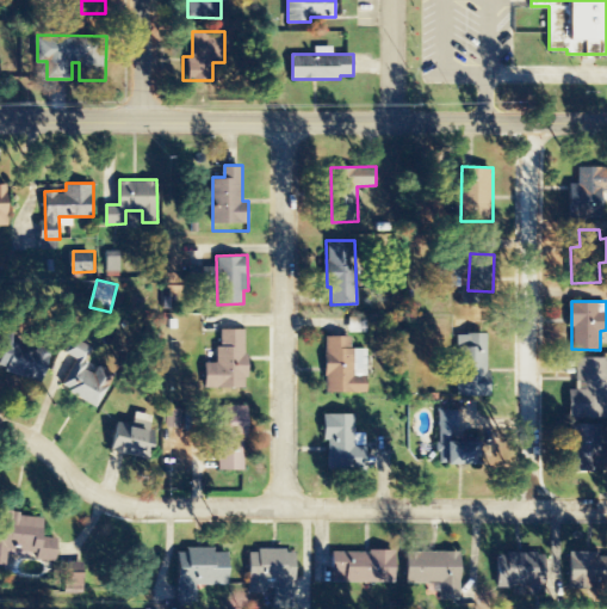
[(352,332),(370,331),(370,318),(352,318),(352,332)]
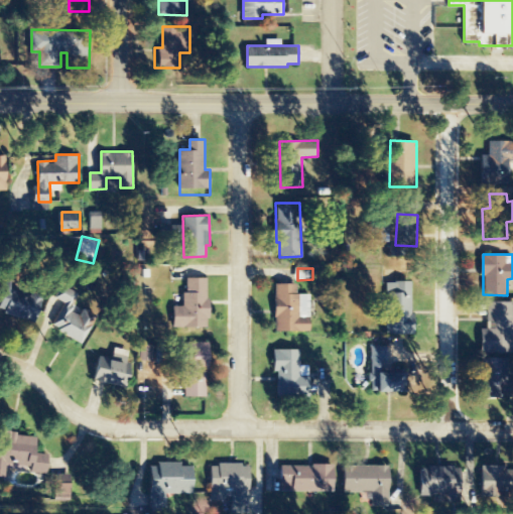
[(186,305),(175,305),(176,327),(209,327),(209,277),(185,277),(186,305)]
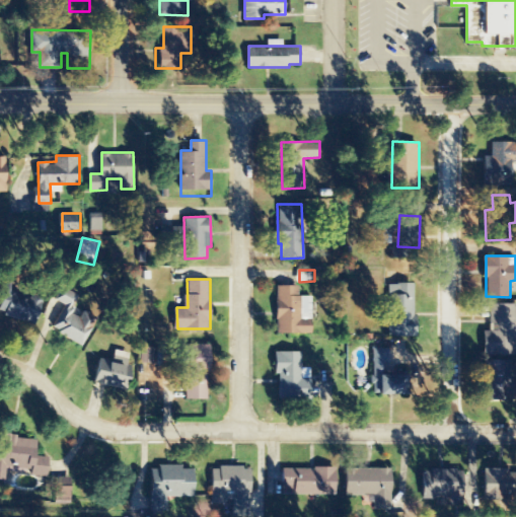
[(416,282),(390,283),(391,336),(416,336),(416,282)]
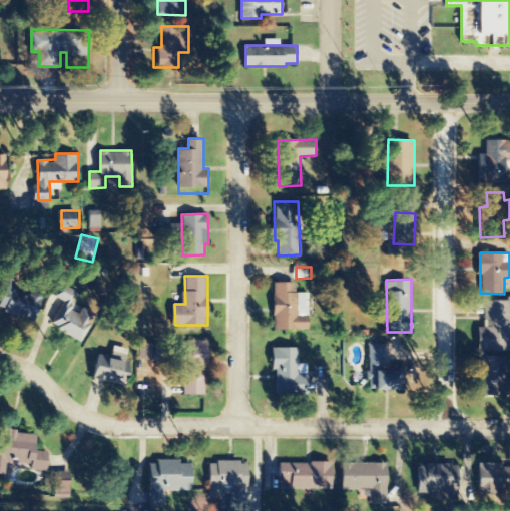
[(310,329),(310,292),(298,292),(298,282),(275,282),(274,329),(310,329)]
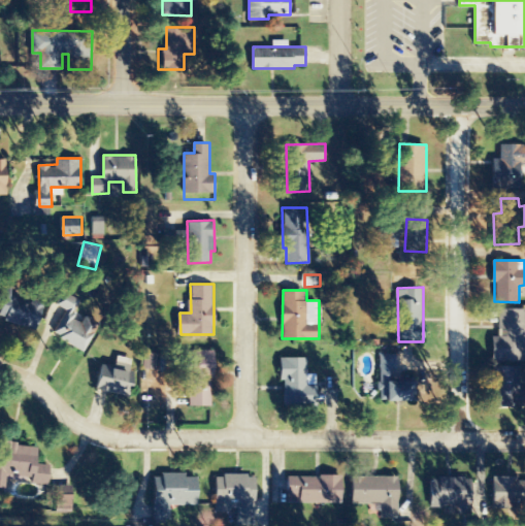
[(0,314),(0,318),(38,330),(45,303),(6,292),(0,314)]
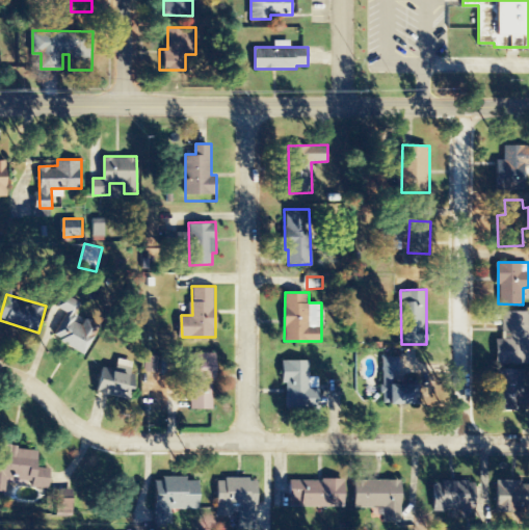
[(528,311),(504,311),(504,344),(497,344),(497,363),(528,363),(528,311)]
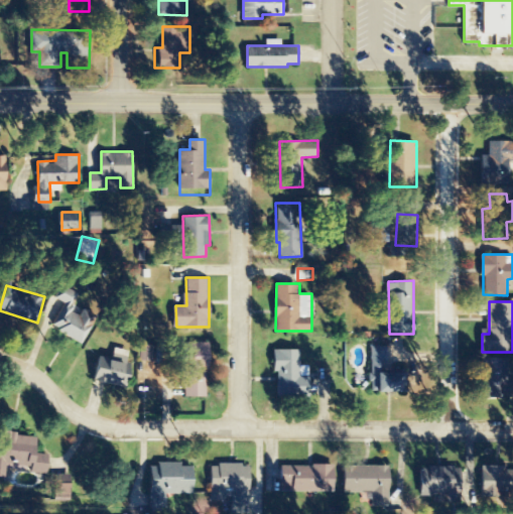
[(93,322),(63,309),(54,329),(84,342),(93,322)]
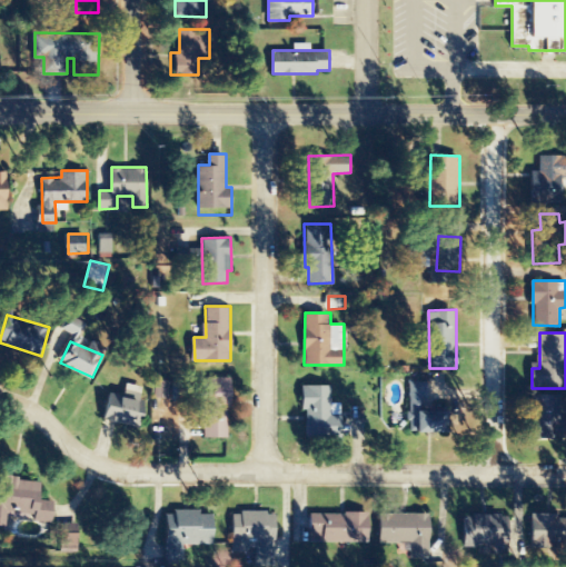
[(230,377),(202,377),(202,437),(229,437),(230,377)]
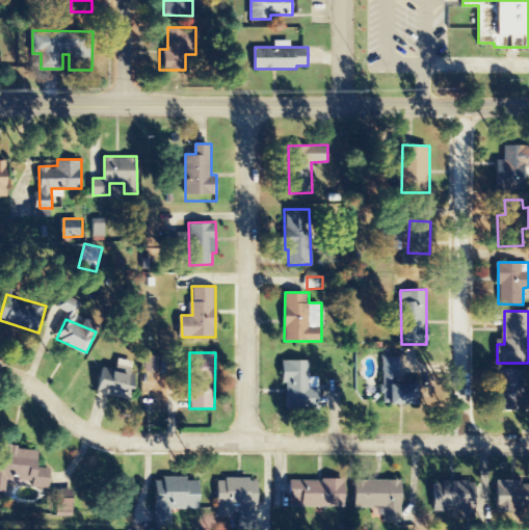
[(415,383),(398,383),(398,356),(384,356),(384,403),(415,403),(415,383)]
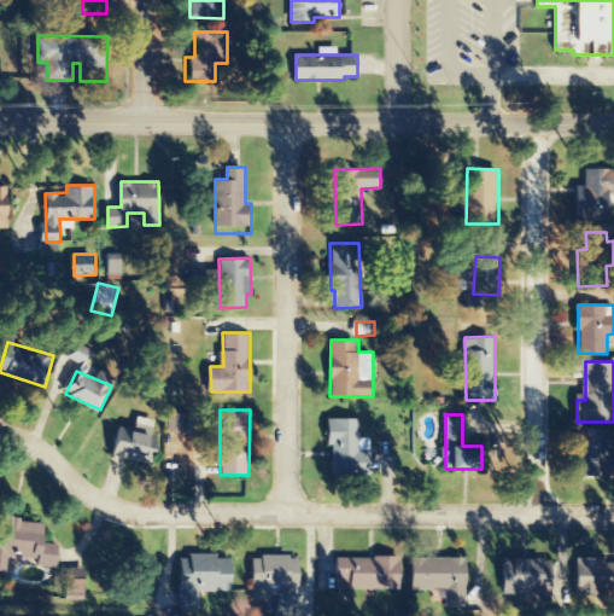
[(360,418),(327,418),(327,445),(333,445),(333,475),(370,475),(370,436),(360,436),(360,418)]
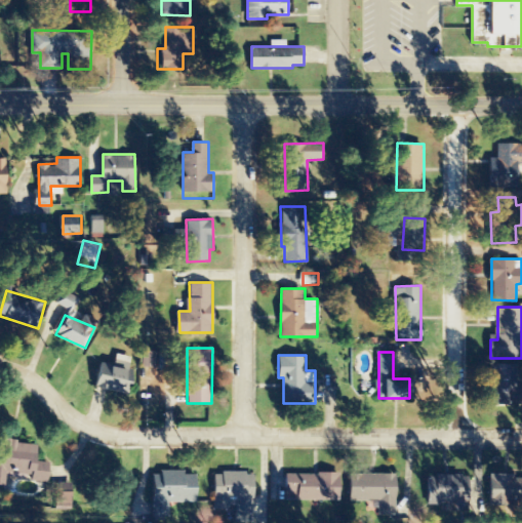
[(0,484),(6,485),(7,476),(30,478),(30,479),(47,481),(49,461),(36,460),(38,443),(0,438),(0,484)]
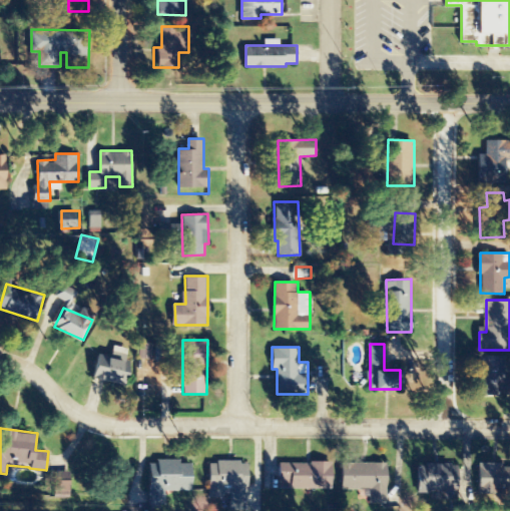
[(166,489),(191,490),(192,461),(157,460),(157,463),(150,463),(148,503),(165,504),(166,489)]
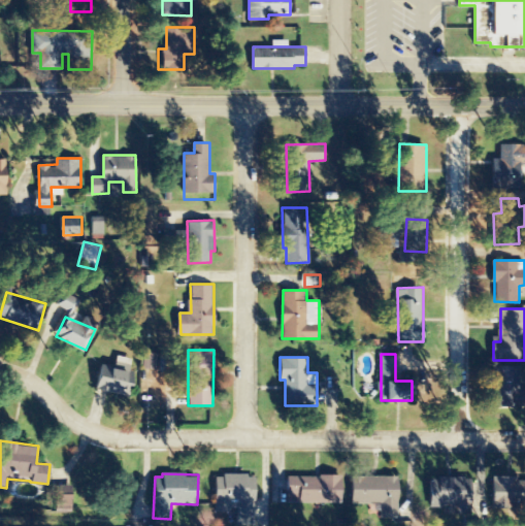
[(255,525),(256,474),(217,473),(217,511),(237,511),(237,524),(255,525)]
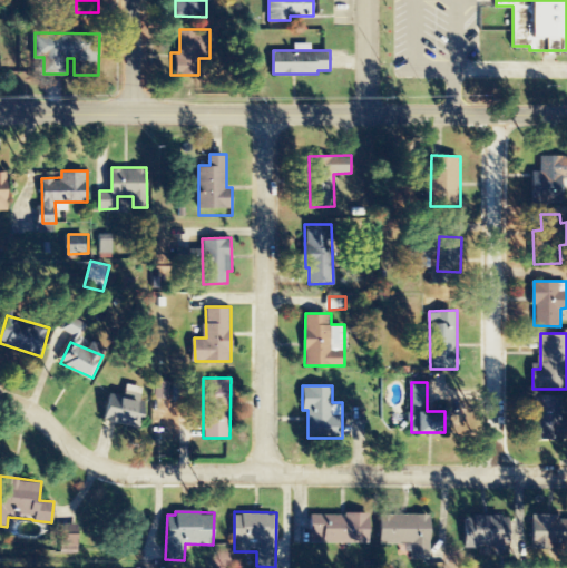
[(370,542),(371,513),(313,512),(312,541),(370,542)]
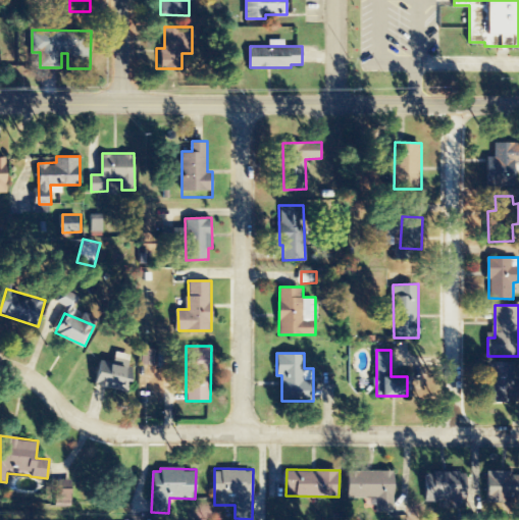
[(377,510),(394,510),(393,469),(348,470),(348,497),(377,497),(377,510)]
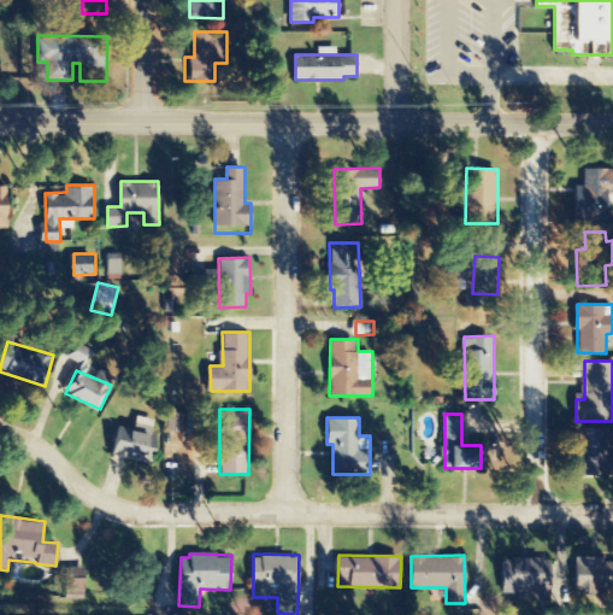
[(549,596),(549,557),(504,556),(504,595),(549,596)]
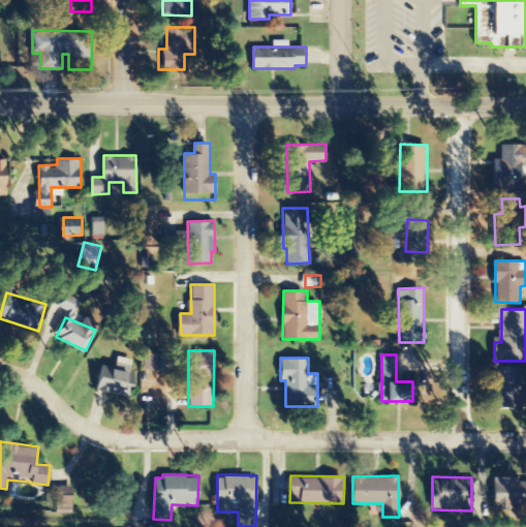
[(69,494),(69,486),(58,485),(58,494),(69,494)]
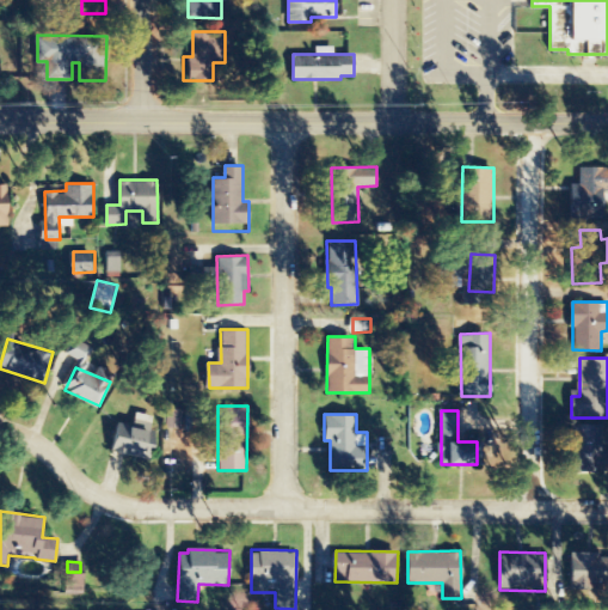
[(66,574),(67,593),(84,593),(84,573),(66,574)]
